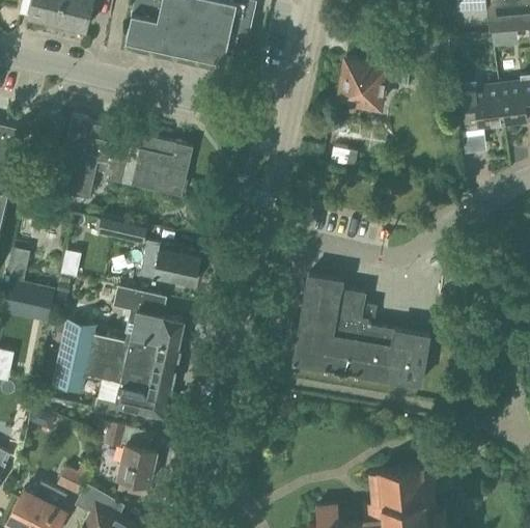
[(22,0),(19,15),(30,17),(33,3),(22,0)]
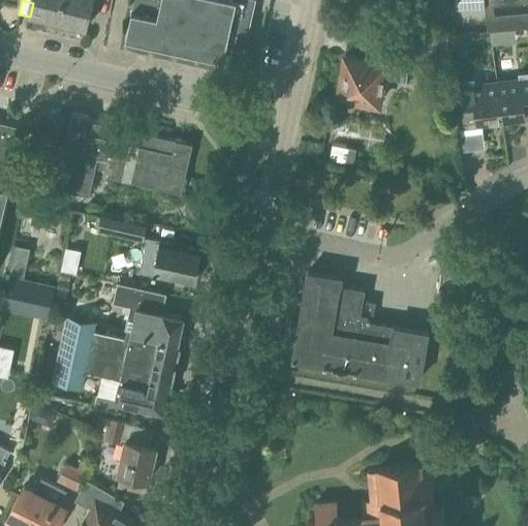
[(58,24),(63,0),(33,0),(33,3),(30,17),(58,24)]
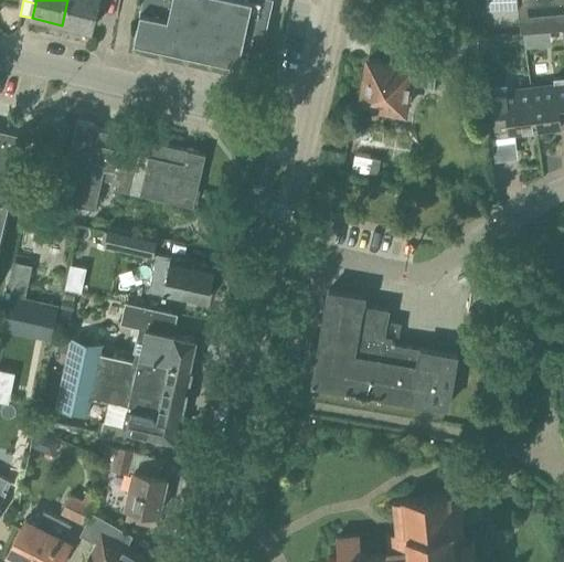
[(67,0),(62,25),(92,33),(99,0),(67,0)]
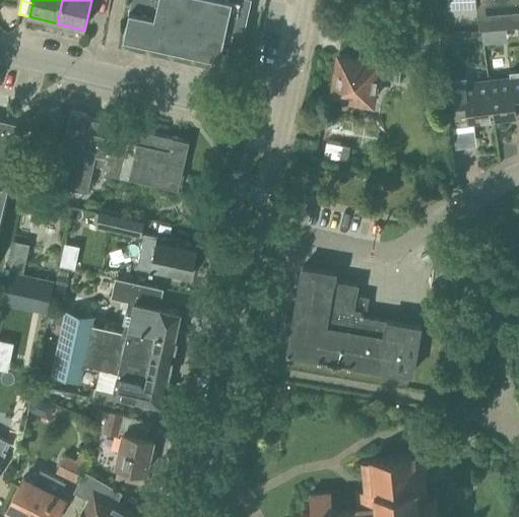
[(251,0),(132,0),(124,38),(238,63),(250,7),(251,0)]
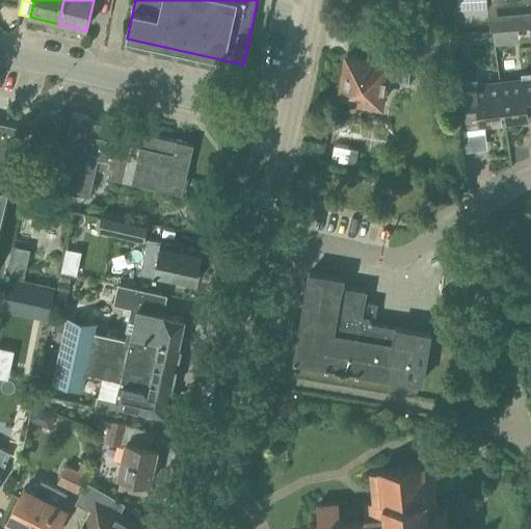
[(530,28),(530,0),(456,0),(458,10),(486,8),(488,32),(530,28)]
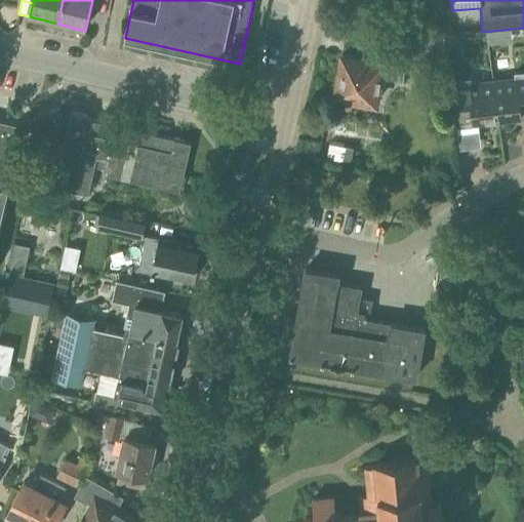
[(356,25),(354,38),(363,39),(365,27),(356,25)]
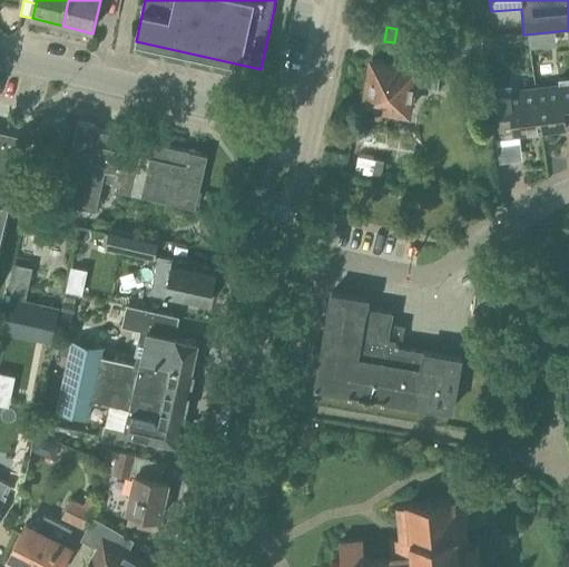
[(372,61),(364,106),(410,114),(414,87),(431,89),(438,90),(440,78),(445,78),(447,69),(469,72),(478,75),(481,58),(471,56),(425,48),(424,58),(405,55),(392,52),(390,65),(379,62),(372,61)]
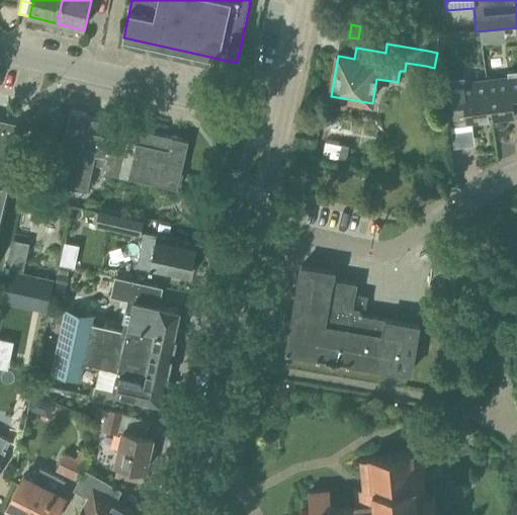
[(487,83),(491,119),(508,117),(509,121),(516,120),(516,74),(507,75),(508,80),(487,83)]
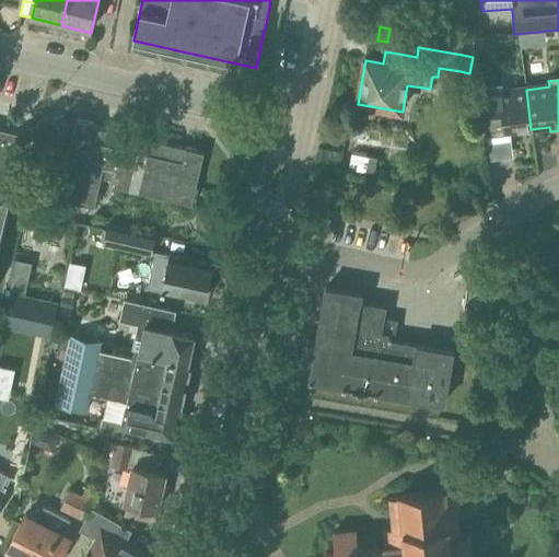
[(502,88),(487,89),(493,139),(513,137),(512,131),(531,129),(526,90),(502,93),(502,88)]
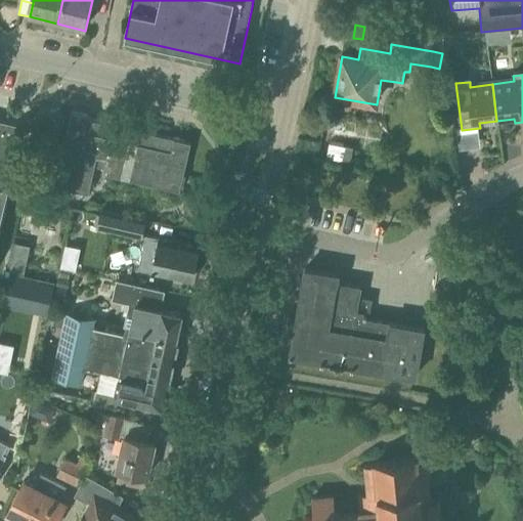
[(89,117),(72,113),(58,171),(56,171),(53,183),(55,183),(54,188),(89,196),(95,168),(109,171),(107,176),(181,193),(182,188),(183,189),(186,177),(184,176),(191,144),(113,127),(103,125),(88,121),(89,117)]
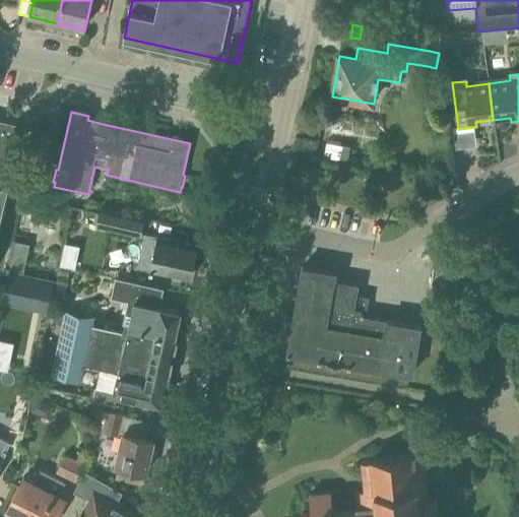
[(103,124),(112,126),(116,118),(103,115),(103,124)]
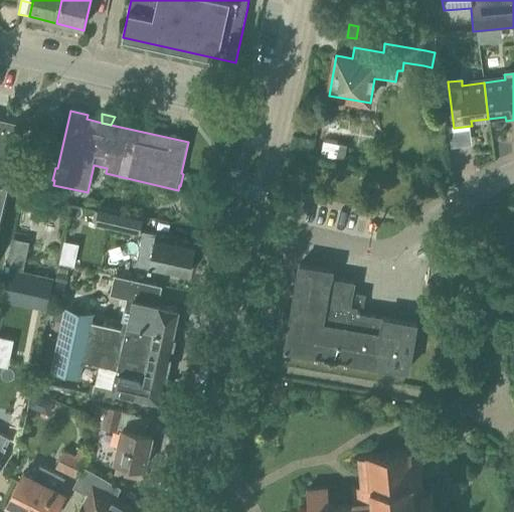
[(0,218),(9,182),(3,181),(16,126),(0,121),(0,218)]
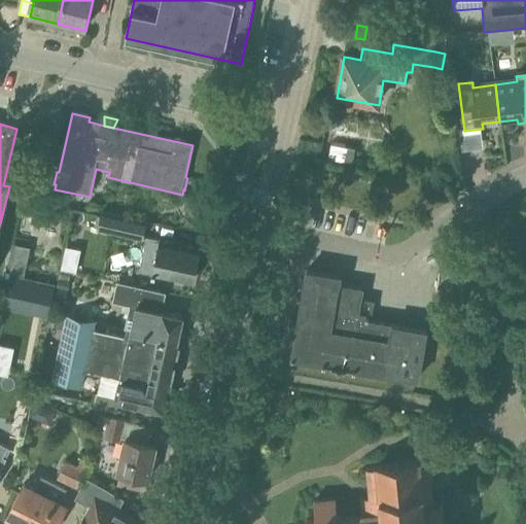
[(102,214),(98,232),(141,242),(145,223),(102,214)]
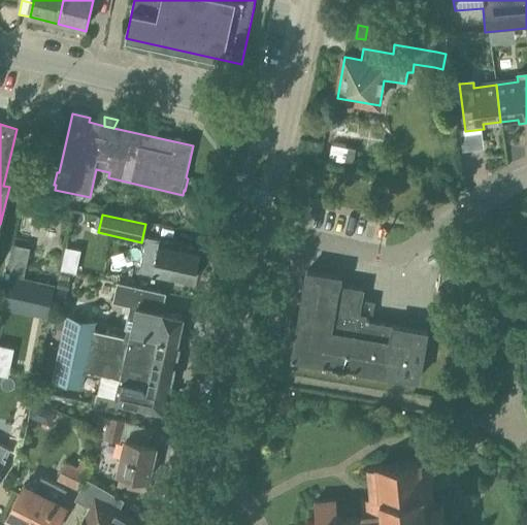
[(149,239),(141,272),(194,284),(201,251),(149,239)]
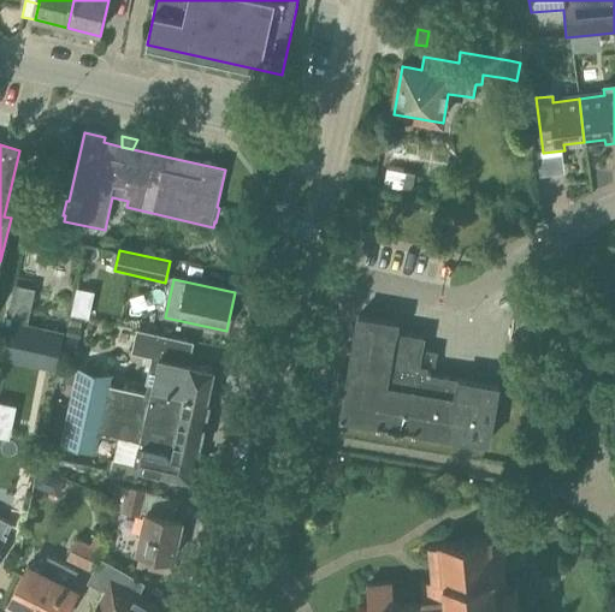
[(33,291),(22,289),(16,318),(27,320),(33,291)]
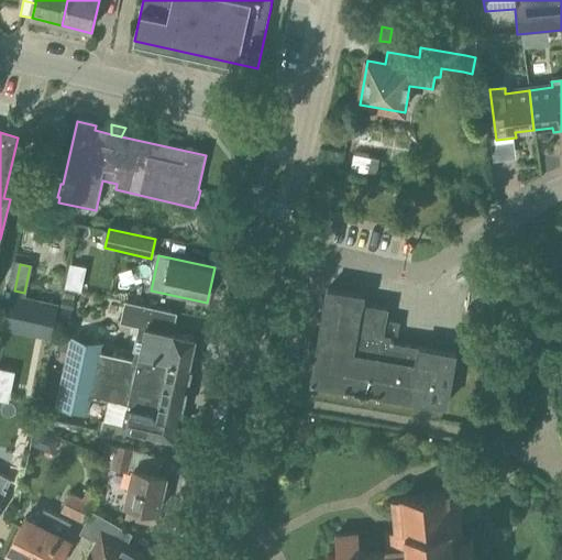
[(64,291),(62,299),(72,302),(74,293),(64,291)]
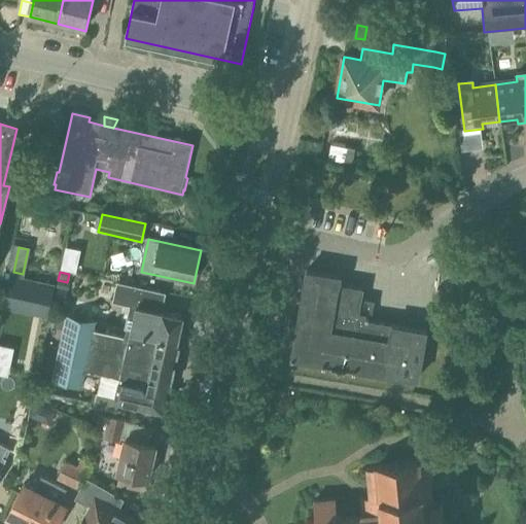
[(305,275),(290,359),(321,364),(354,371),(354,369),(416,380),(425,332),(367,321),(371,303),(359,301),(361,291),(339,286),(340,278),(305,272),(304,275),(305,275)]
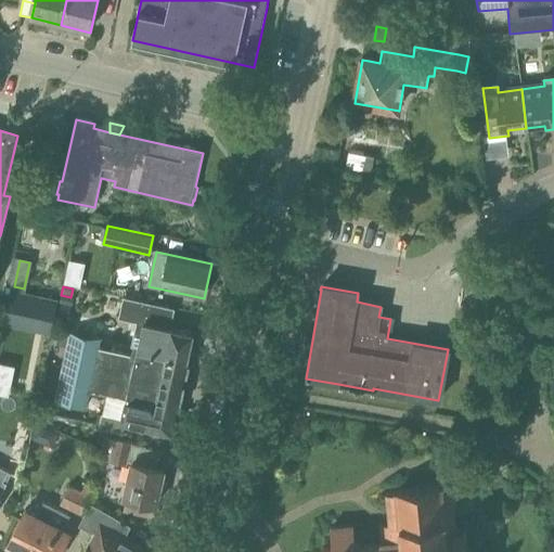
[(4,318),(52,328),(58,303),(10,292),(4,318)]
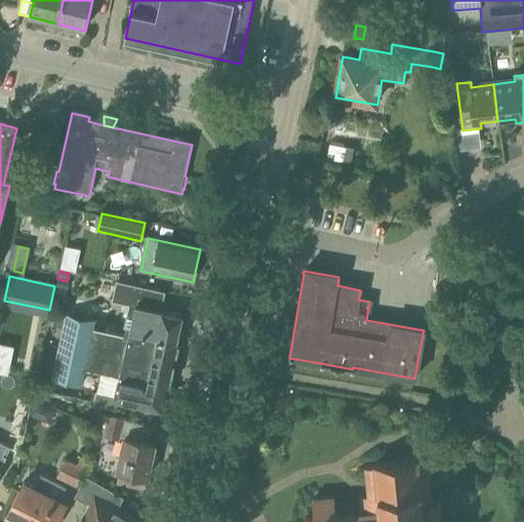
[(166,294),(117,284),(114,297),(131,302),(129,311),(135,313),(131,331),(130,332),(177,342),(178,342),(184,317),(153,310),(154,305),(163,307),(166,294)]
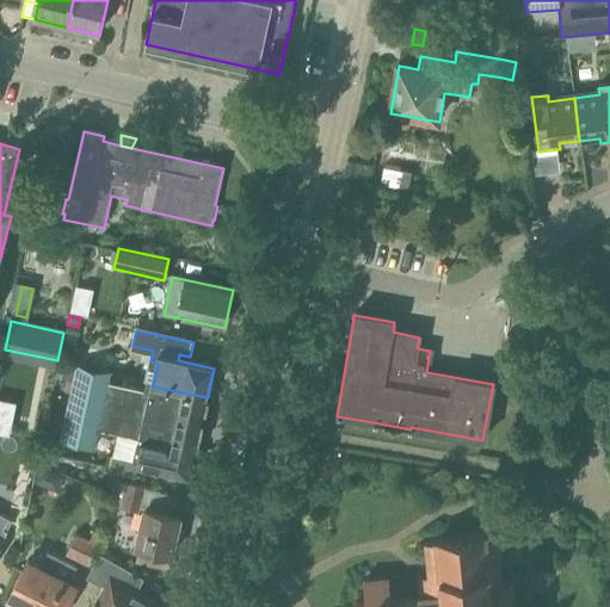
[(65,335),(62,347),(73,350),(75,338),(65,335)]
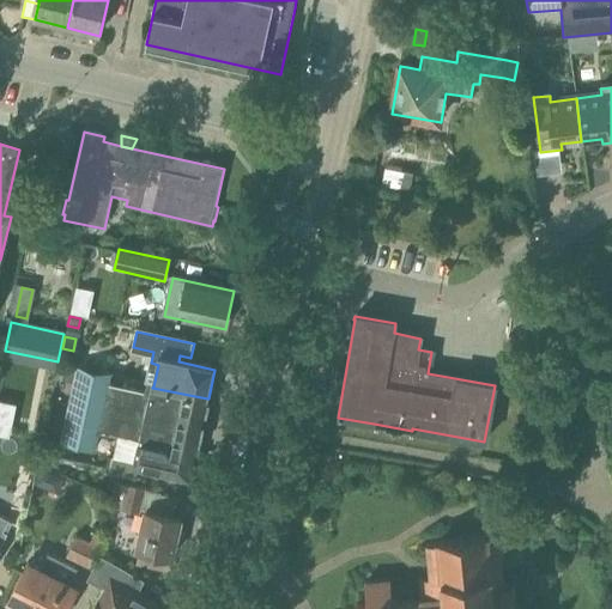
[(111,376),(79,369),(67,424),(100,430),(98,433),(140,443),(165,448),(168,451),(195,458),(197,457),(208,399),(207,399),(152,388),(153,387),(143,384),(140,394),(109,387),(111,376)]
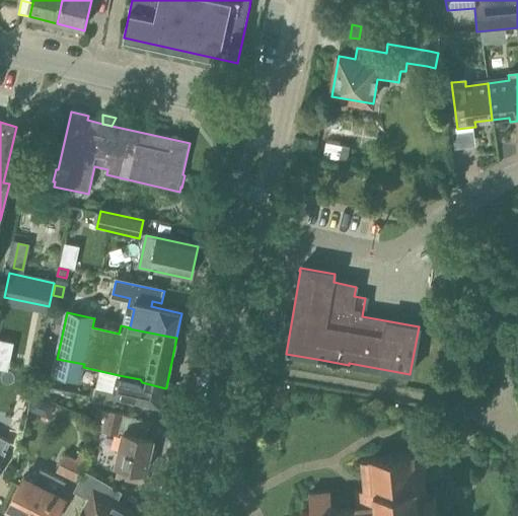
[(84,364),(57,359),(52,377),(80,383),(83,367),(84,364)]
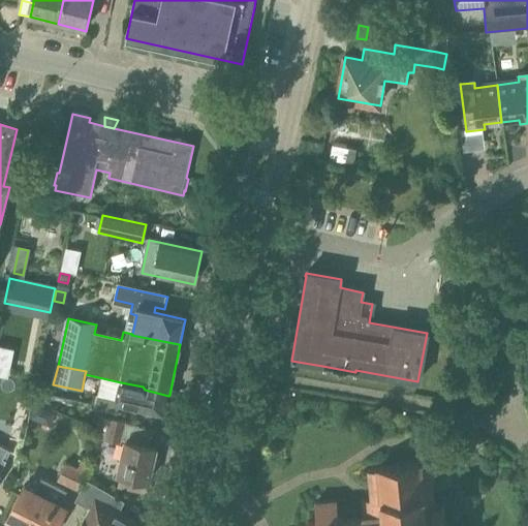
[(97,398),(95,410),(117,414),(120,403),(168,413),(173,396),(169,395),(168,396),(145,390),(143,387),(121,382),(117,402),(97,398)]
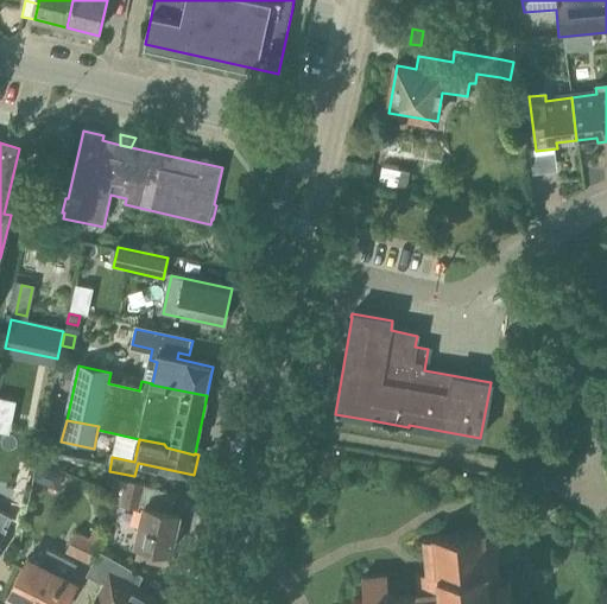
[(62,477),(39,468),(33,483),(56,493),(62,477)]
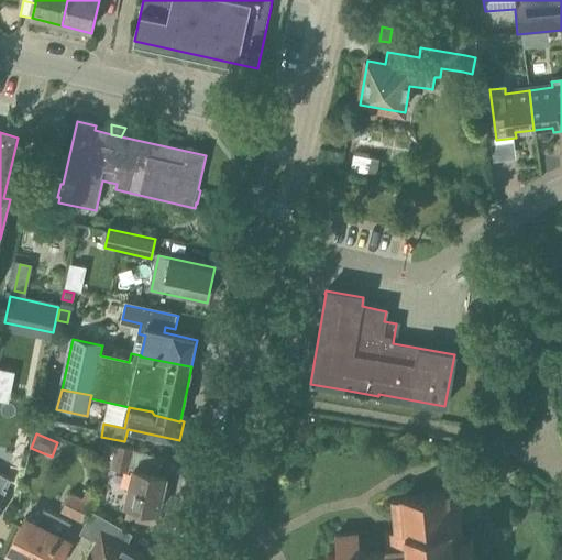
[(112,470),(128,473),(133,451),(118,448),(112,470)]
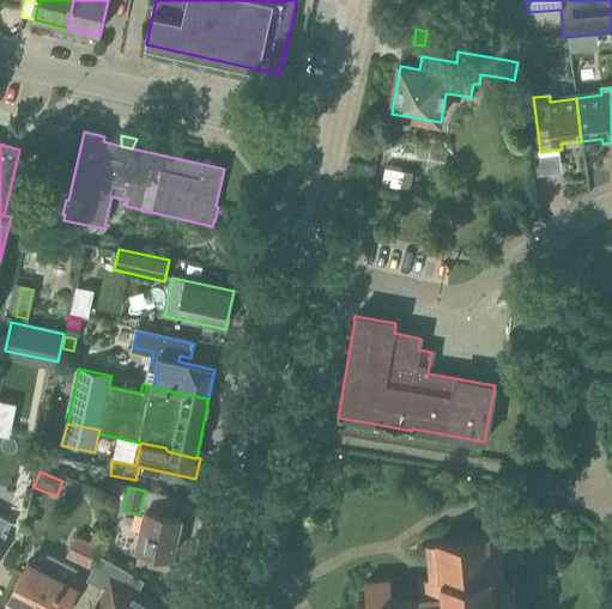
[(181,521),(145,512),(137,550),(139,552),(137,565),(168,572),(170,559),(173,559),(173,558),(171,558),(180,521),(181,522),(181,521)]
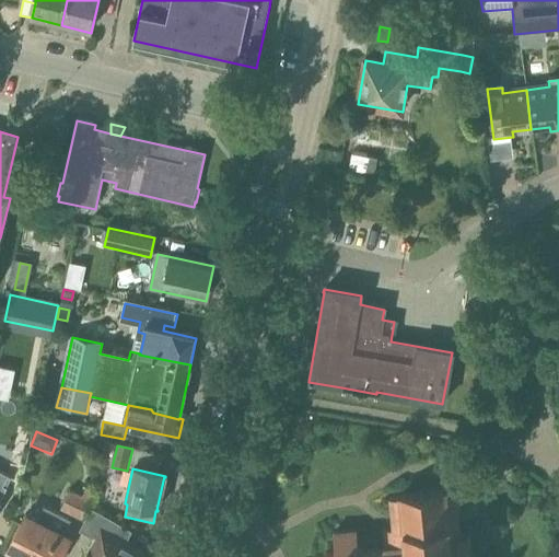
[(0,505),(1,502),(8,489),(4,487),(10,477),(0,472),(0,505)]
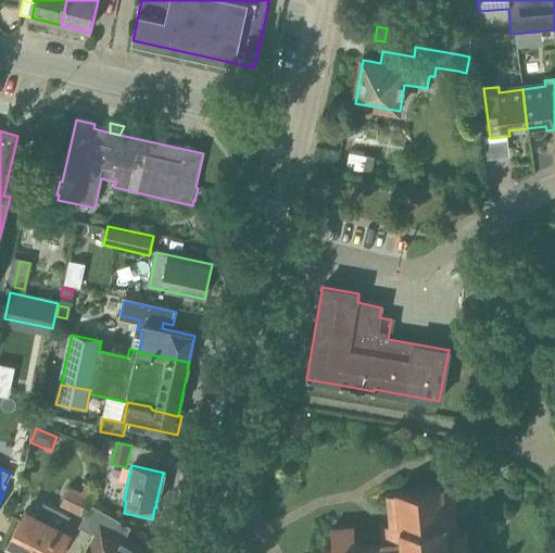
[(468,552),(467,538),(469,535),(466,531),(463,535),(456,535),(454,507),(456,507),(454,488),(443,489),(442,487),(395,491),(395,493),(386,494),(389,526),(382,526),(379,525),(376,529),(379,531),(381,545),(355,548),(353,529),(328,531),(330,551),(320,552),(468,552)]
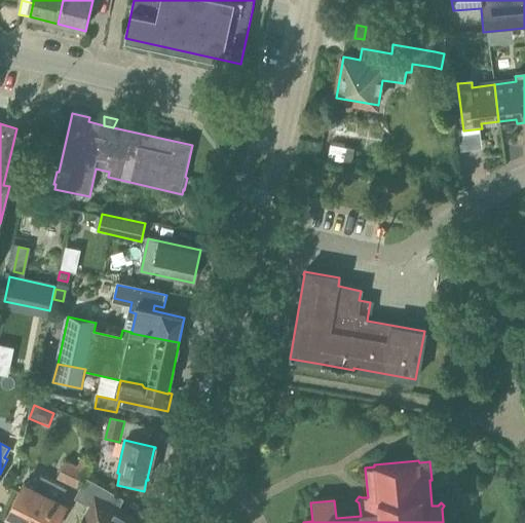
[(88,474),(67,462),(58,479),(80,490),(88,474)]
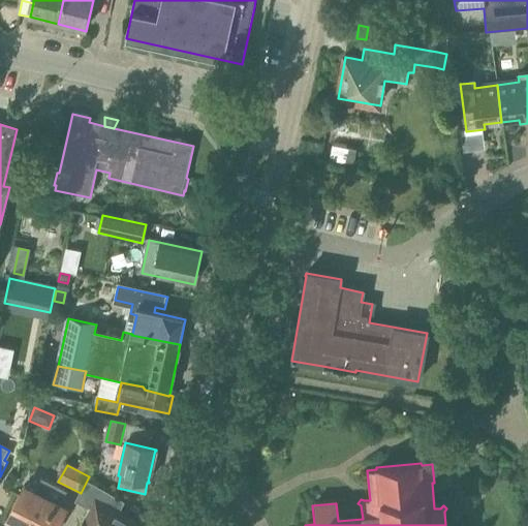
[(25,488),(9,518),(10,519),(9,522),(17,525),(58,525),(66,508),(65,508),(68,502),(64,500),(68,493),(42,480),(35,493),(25,488)]
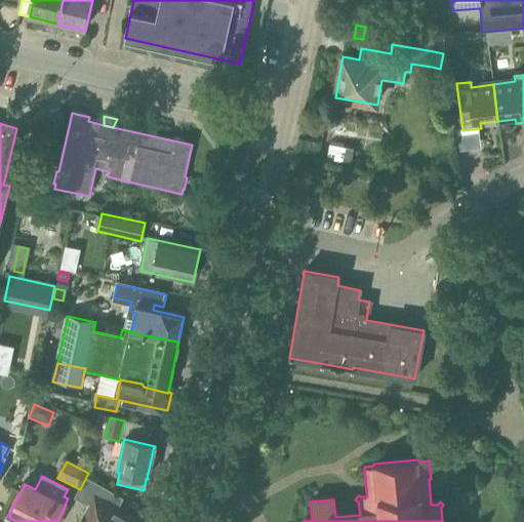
[(76,498),(89,507),(101,486),(86,478),(76,498)]
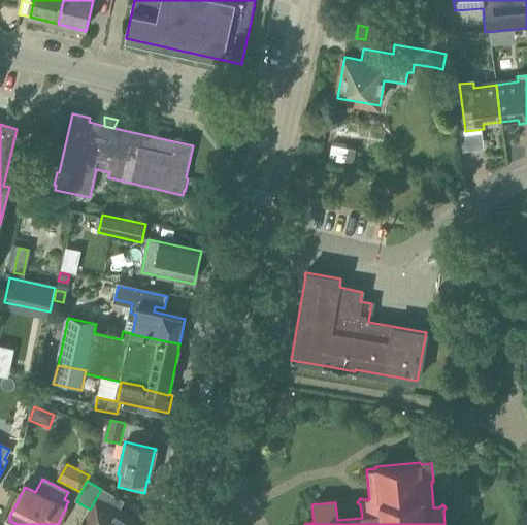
[(101,489),(90,510),(81,524),(137,524),(117,514),(124,501),(101,489)]
